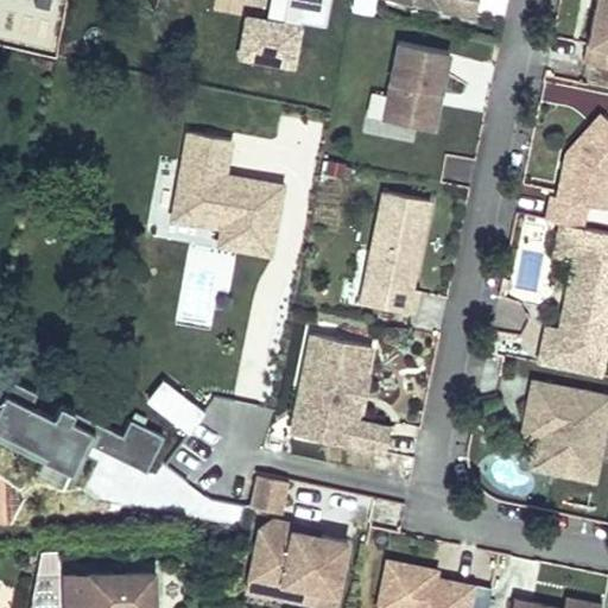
[(286,0),(283,25),(248,19),(241,56),(274,62),(277,55),(293,58),(301,20),(325,25),(329,0),(286,0)]
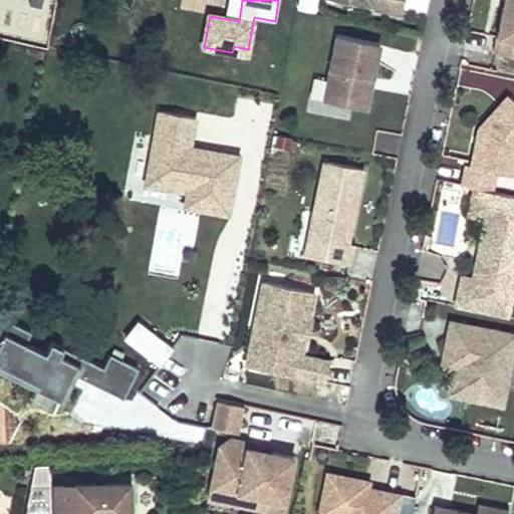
[(336,0),(402,13),(404,0),(336,0)]
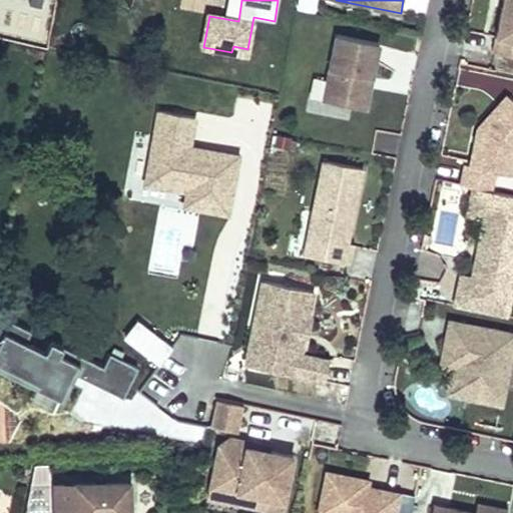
[(512,0),(508,0),(507,7),(502,6),(493,50),(512,54),(512,0)]
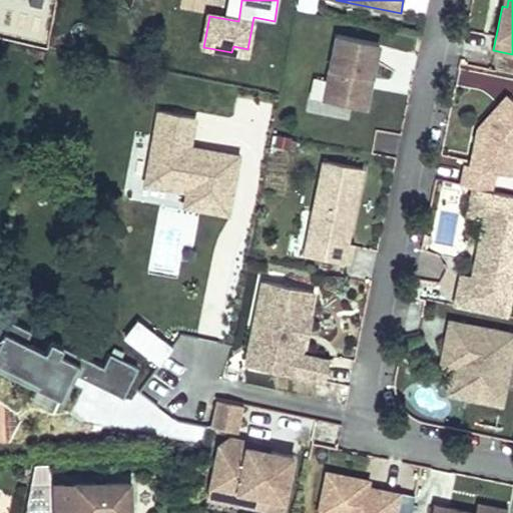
[(371,78),(378,43),(337,34),(323,100),(365,109),(369,87),(366,86),(368,77),(371,78)]
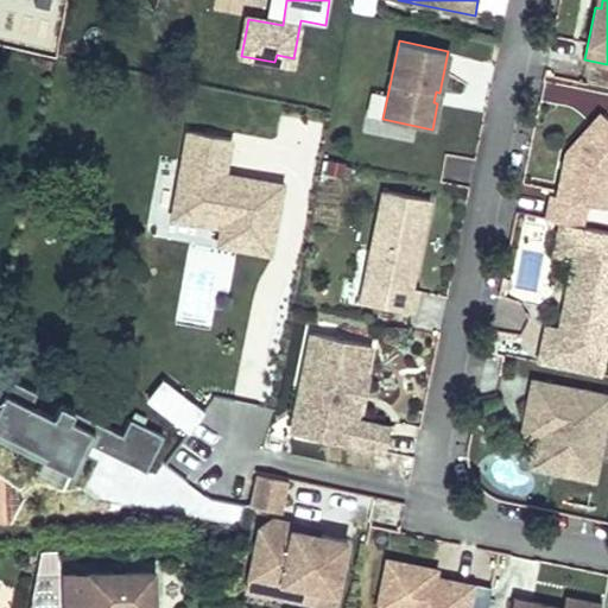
[(546,220),(563,223),(581,227),(586,203),(607,207),(607,119),(601,113),(567,151),(557,196),(551,195),(546,220)]
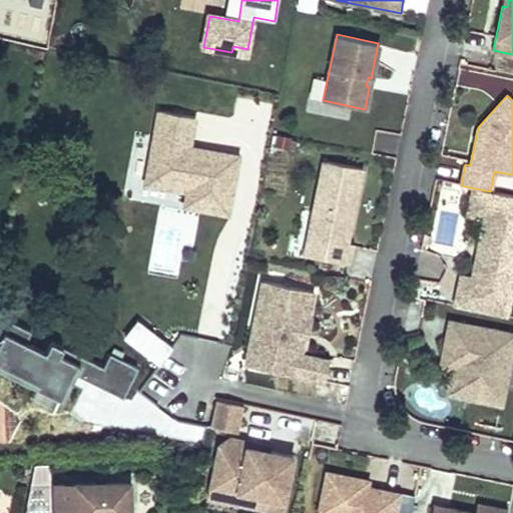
[(194,116),(159,109),(145,182),(188,190),(185,204),(225,211),(235,157),(188,148),(194,116)]
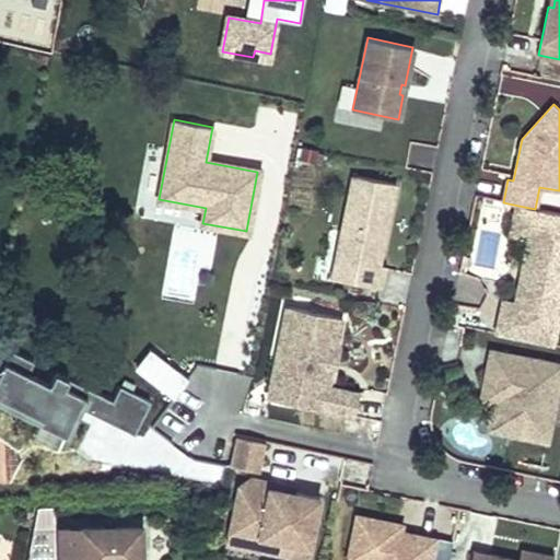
[(397,184),(352,175),(335,258),(351,261),(348,281),(381,288),(385,266),(380,265),(387,229),(382,228),(384,216),(389,218),(397,184)]
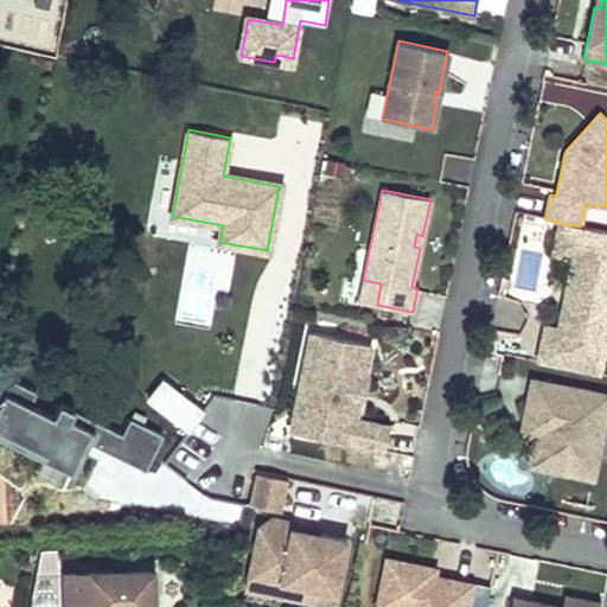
[(606,231),(580,227),(562,223),(556,253),(572,255),(557,326),(547,324),(538,360),(601,372),(606,342),(606,231)]
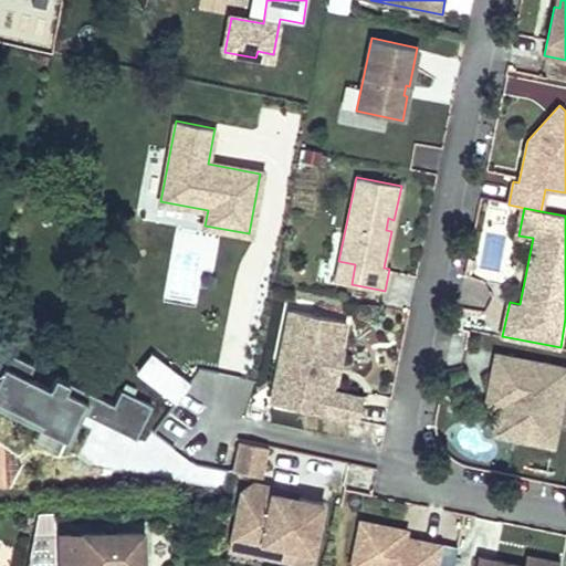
[(355,264),(338,261),(335,280),(352,284),(355,264)]
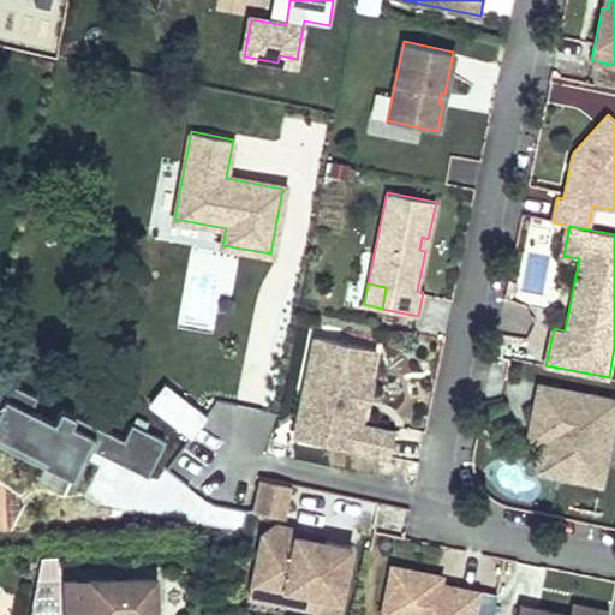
[(314,396),(305,440),(388,457),(394,431),(359,424),(362,415),(353,412),(360,376),(369,378),(376,348),(314,336),(302,394),(314,396)]
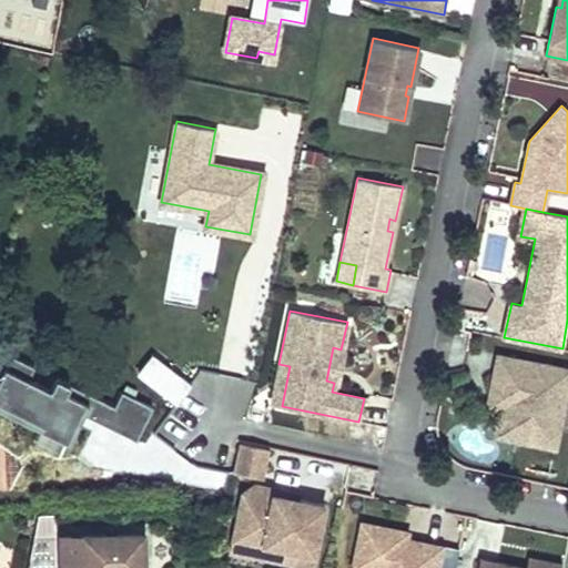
[(341,350),(333,347),(326,381),(334,383),(345,384),(352,352),(341,350)]
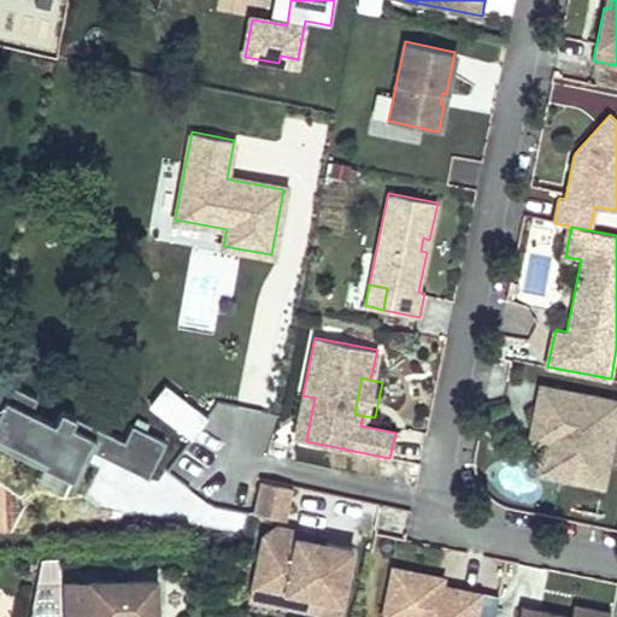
[(616,409),(616,399),(540,385),(530,428),(566,435),(558,476),(601,486),(616,409)]
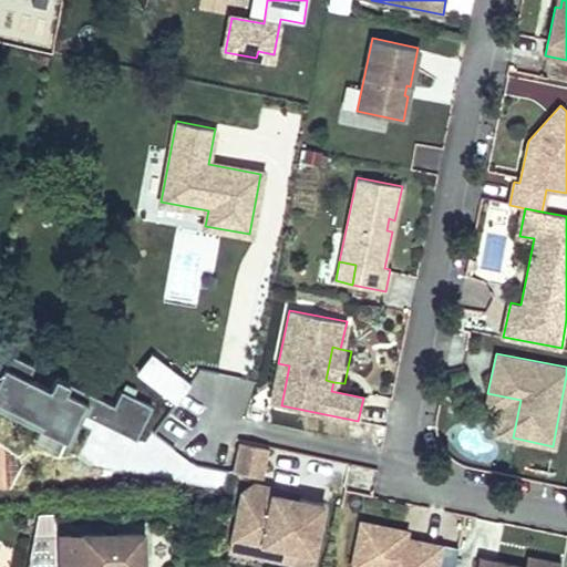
[(82,415),(133,440),(147,413),(121,400),(115,413),(0,356),(0,411),(68,444),(82,415)]
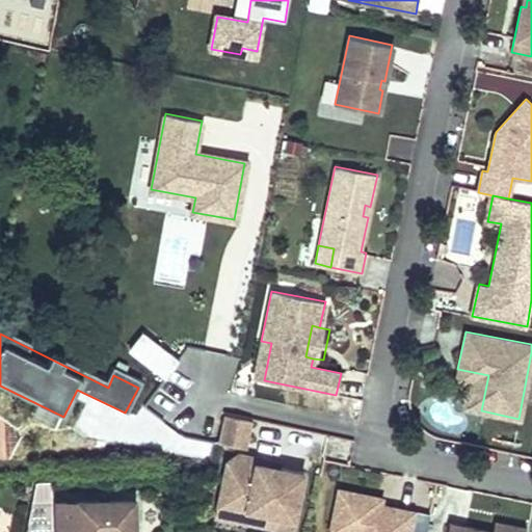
[(177,360),(145,334),(130,351),(161,378),(177,360)]
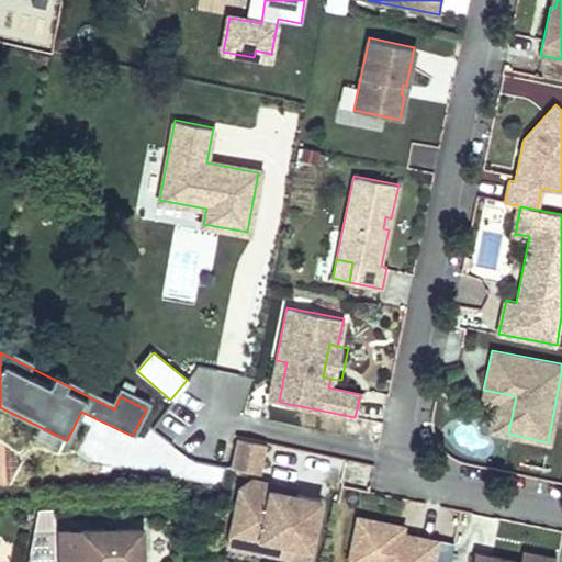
[(287,362),(276,360),(268,400),(279,402),(287,362)]
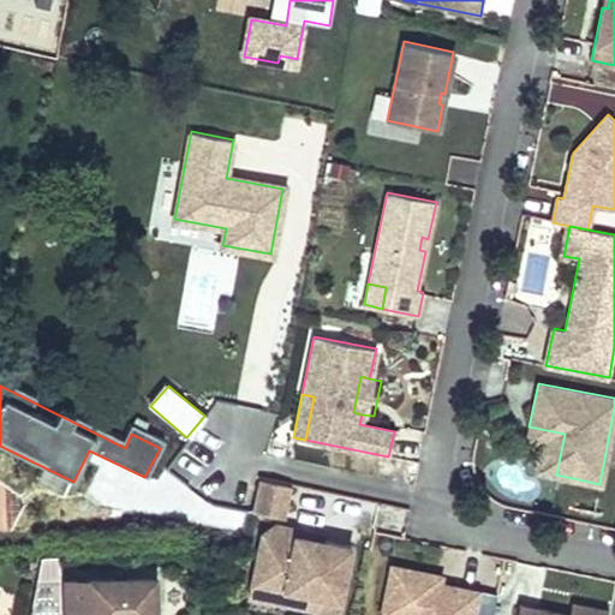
[(565,434),(529,427),(526,439),(542,441),(535,471),(556,475),(565,434)]
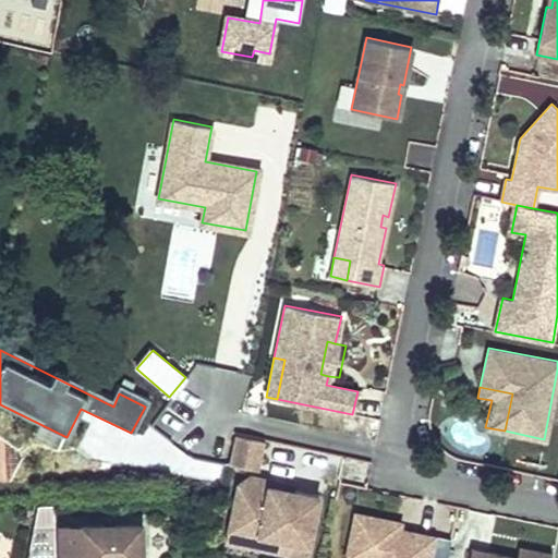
[(237,434),(230,464),(257,470),(264,439),(237,434)]
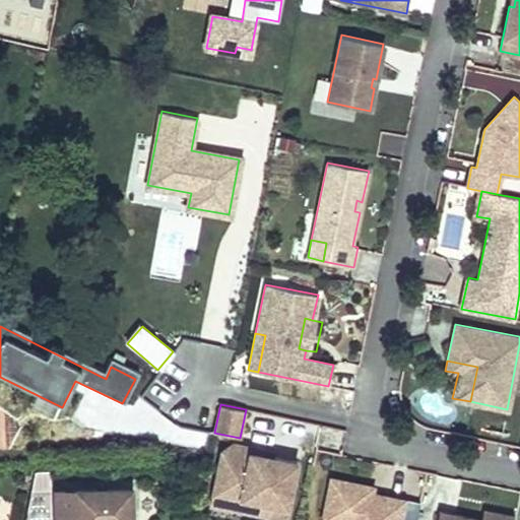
[(234,444),(221,451),(210,504),(239,510),(241,497),(287,507),(297,462),(272,457),(271,462),(250,457),(251,448),(234,444)]
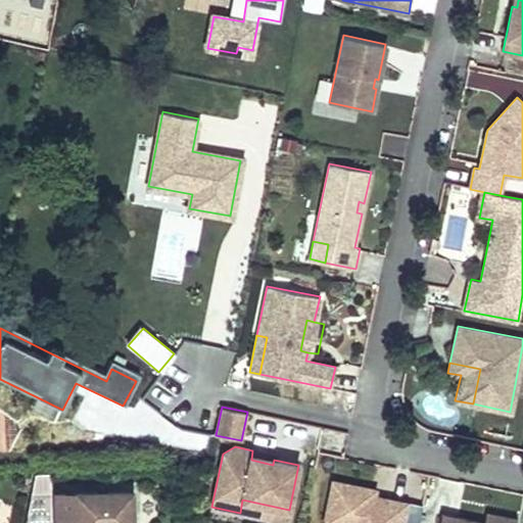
[(275,455),(252,450),(251,460),(273,465),(274,460),(275,455)]
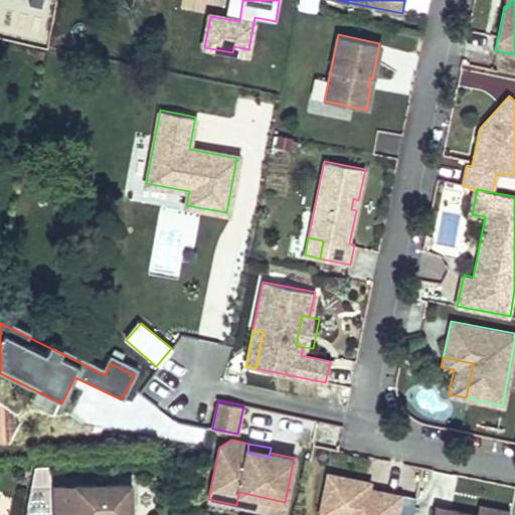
[(23,514),(49,514),(48,466),(33,466),(23,514)]
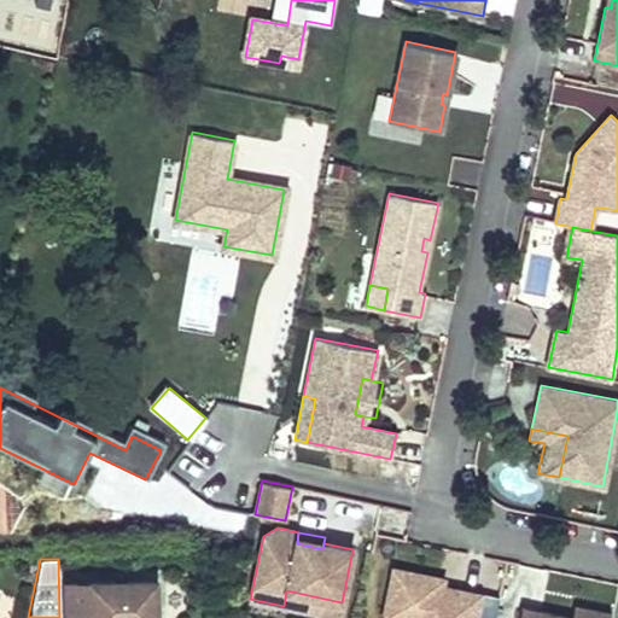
[(495,617),(499,599),(458,590),(456,596),(441,593),(442,587),(443,578),(394,569),(383,617),(388,617),(495,617)]
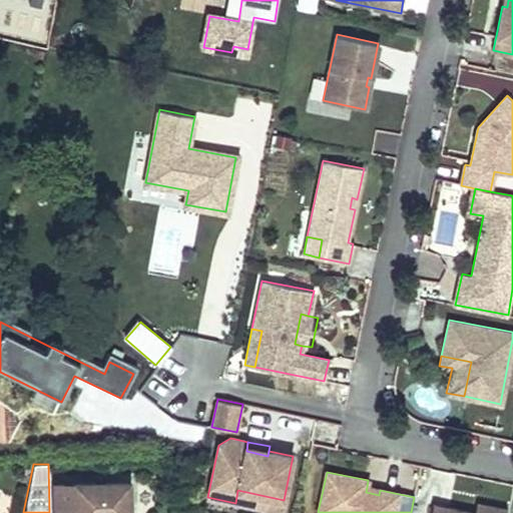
[(128,512),(128,483),(56,485),(56,512),(128,512)]
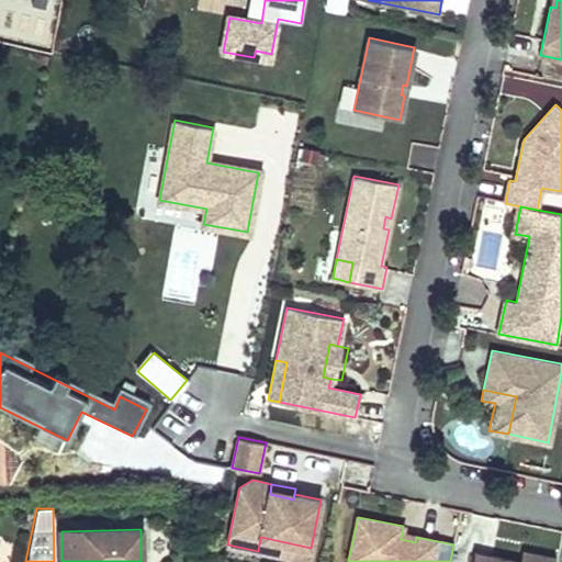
[(416,537),(402,534),(401,539),(415,542),(416,537)]
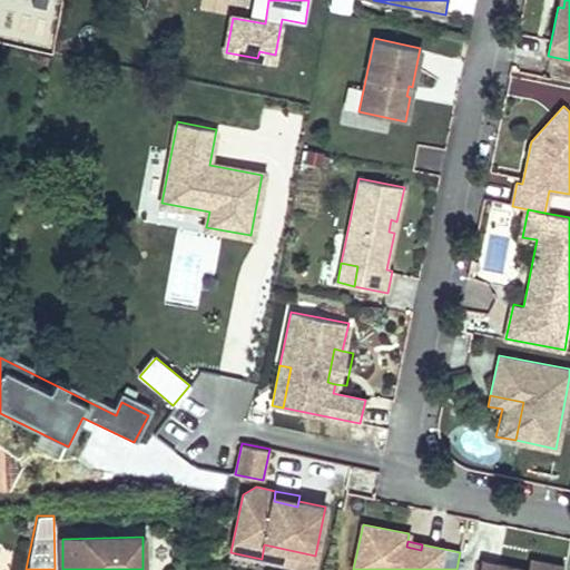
[(315,556),(264,544),(262,559),(312,569),(315,556)]
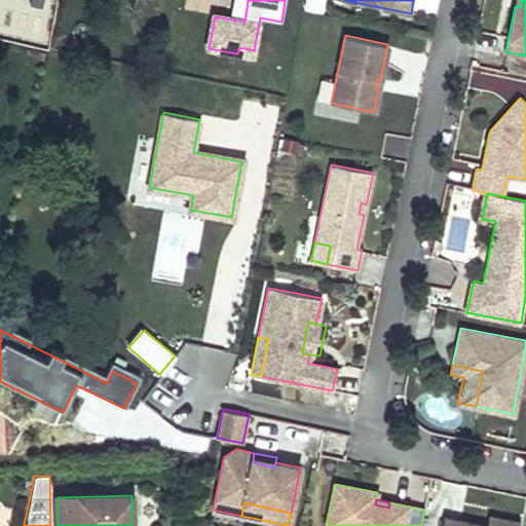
[(520,525),(521,523),(490,516),(487,525),(485,525),(445,518),(442,525),(520,525)]
